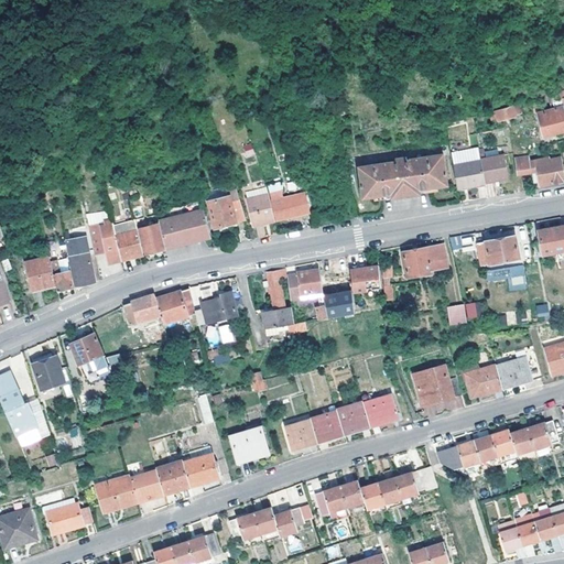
[(545,137),(563,130),(563,104),(563,101),(552,104),(554,109),(540,112),(545,137)]
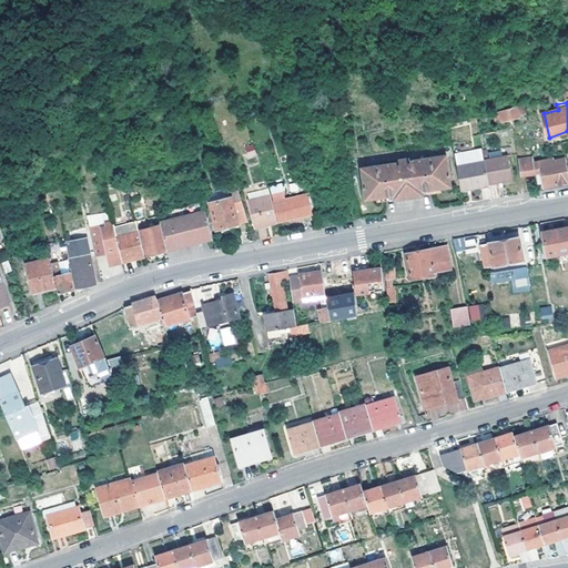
[(518,107),(500,111),(503,120),(520,117),(518,107)]
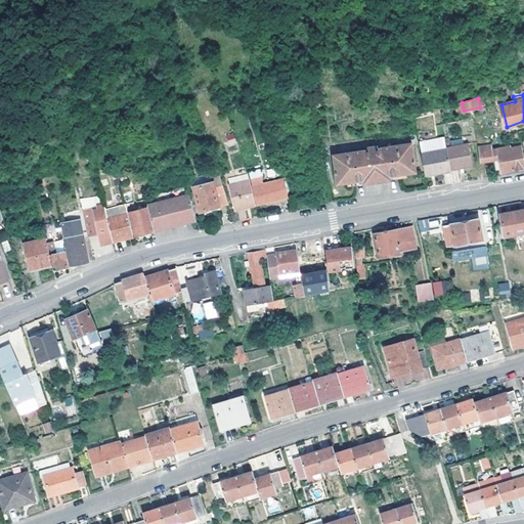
[(391,180),(391,176),(417,172),(412,142),(379,147),(378,146),(367,148),(367,149),(334,155),(339,183),(365,180),(365,184),(391,180)]
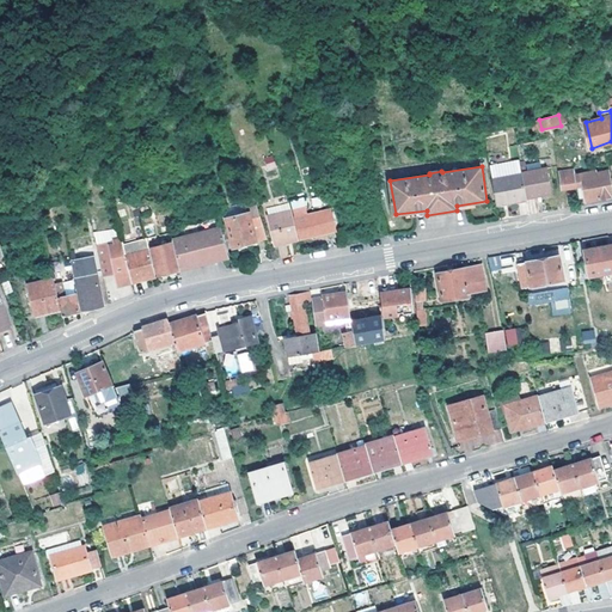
[(525,175),(527,194),(536,193),(537,199),(552,194),(548,167),(524,171),(525,175)]
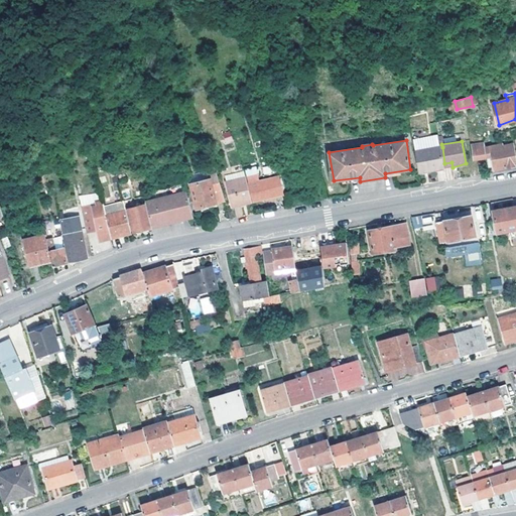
[(495,170),(515,165),(515,156),(514,144),(502,146),(501,145),(474,150),(475,159),(487,157),(489,167),(495,167),(495,170)]
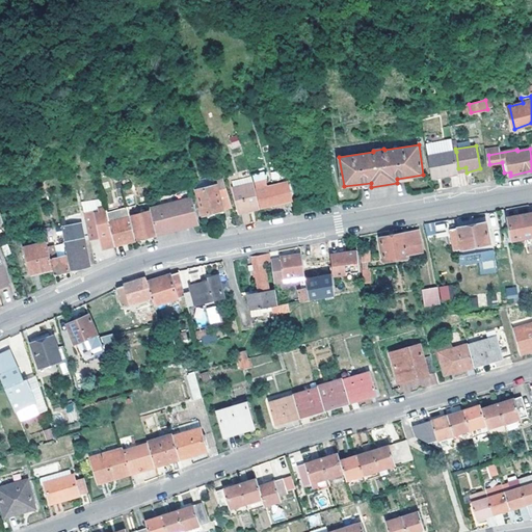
[(429,156),(432,174),(442,173),(443,176),(459,173),(458,168),(456,152),(429,156)]
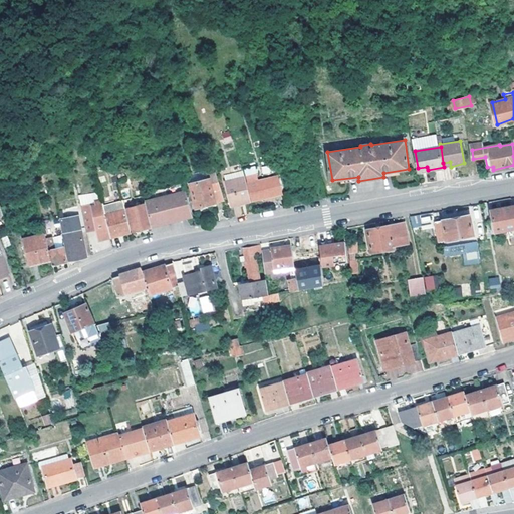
[(217,167),(208,169),(210,178),(192,183),(197,207),(217,203),(217,201),(225,199),(220,179),(219,173),(217,167)]
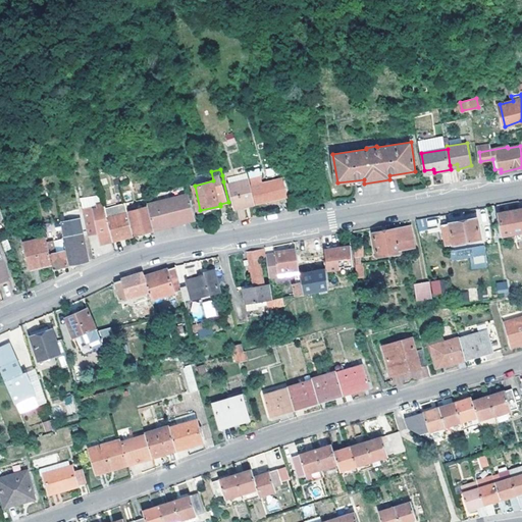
[(251,175),(258,203),(288,196),(282,178),(263,183),(261,173),(251,175)]
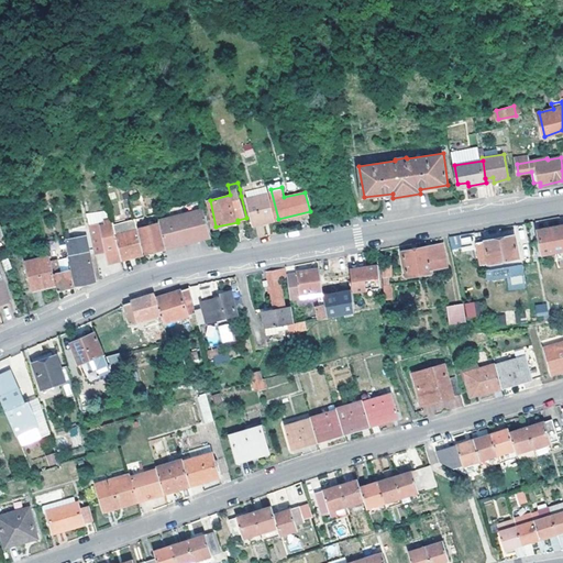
[(124,199),(132,197),(130,190),(122,192),(124,199)]
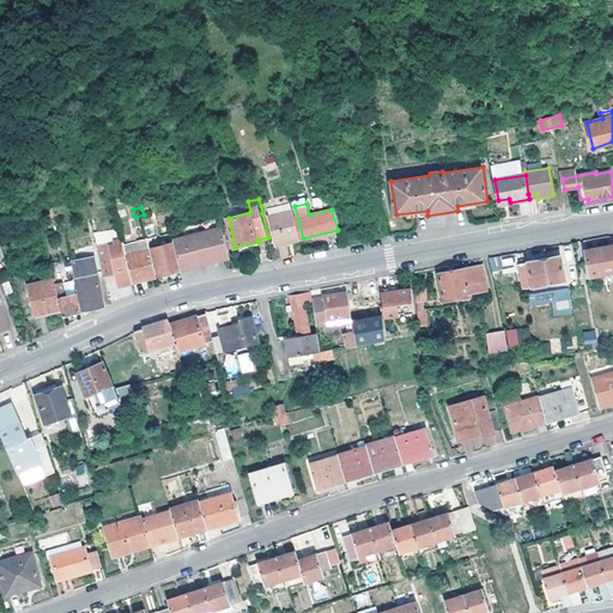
[(298,232),(293,211),(269,216),(277,244),(301,238),(298,232)]
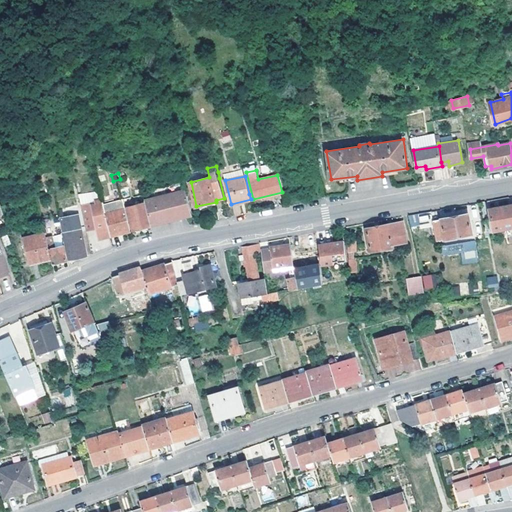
[(12,181),(1,182),(2,191),(13,189),(12,181)]
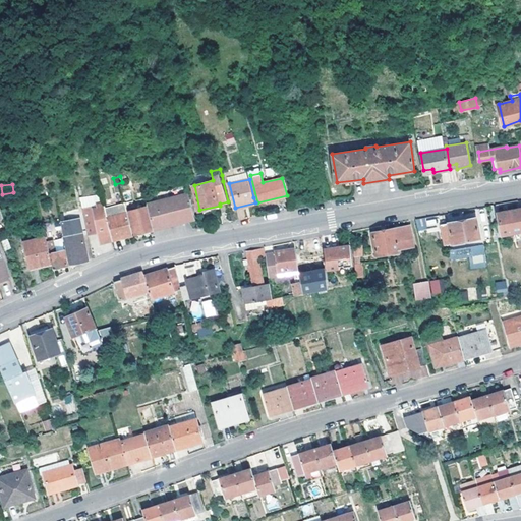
[(189,194),(157,203),(163,227),(196,219),(193,209),(189,194)]
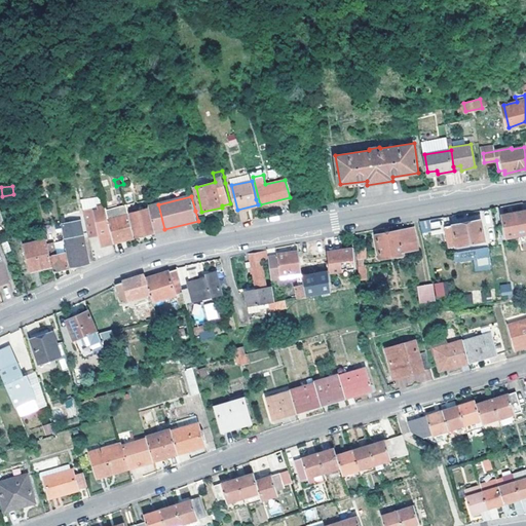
[(128,237),(136,236),(130,214),(128,204),(121,205),(125,221),(128,237)]
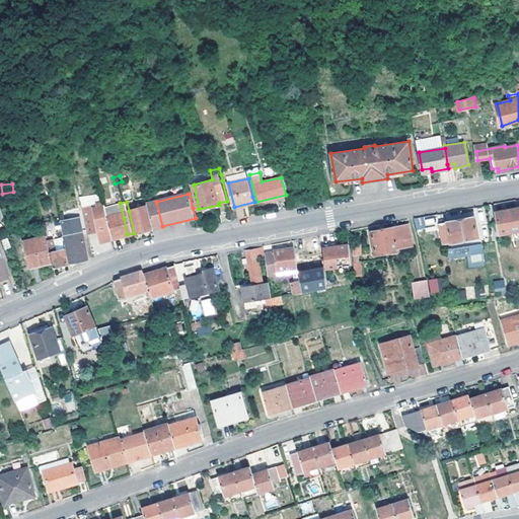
[(129,211),(134,233),(162,226),(156,202),(148,204),(148,206),(129,211)]
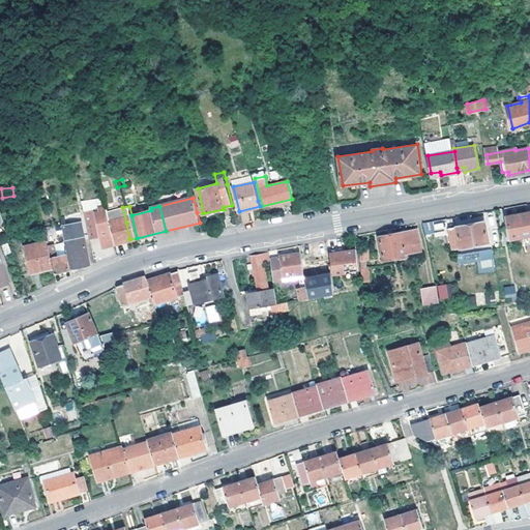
[(85,212),(90,239),(100,237),(105,236),(107,246),(116,244),(116,243),(113,234),(112,230),(108,211),(107,207),(85,212)]
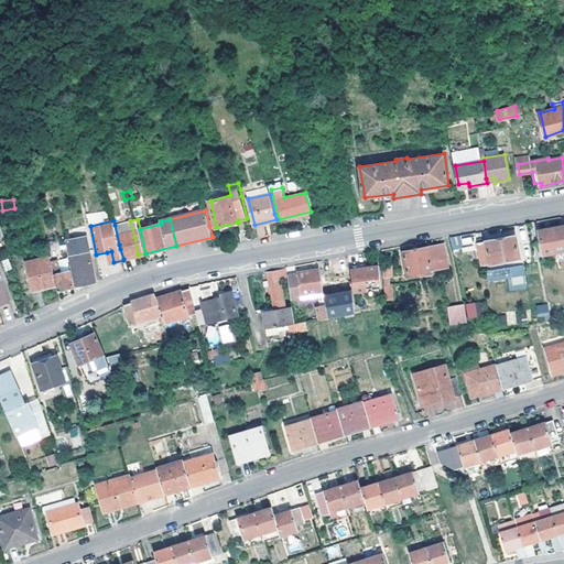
[(123,259),(138,255),(134,237),(130,220),(115,225),(119,245),(120,249),(123,259)]
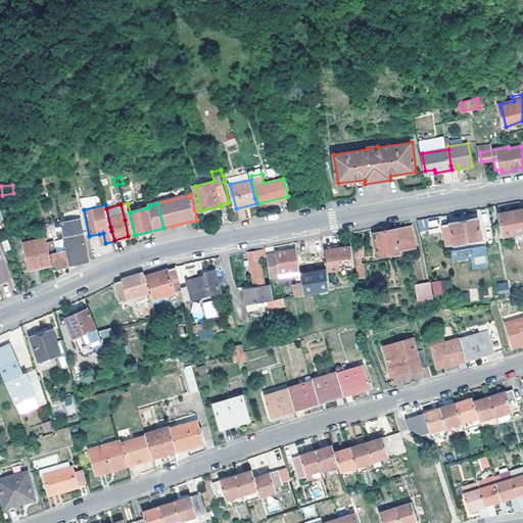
[(522,209),(500,215),(504,235),(518,232),(522,231),(522,209)]
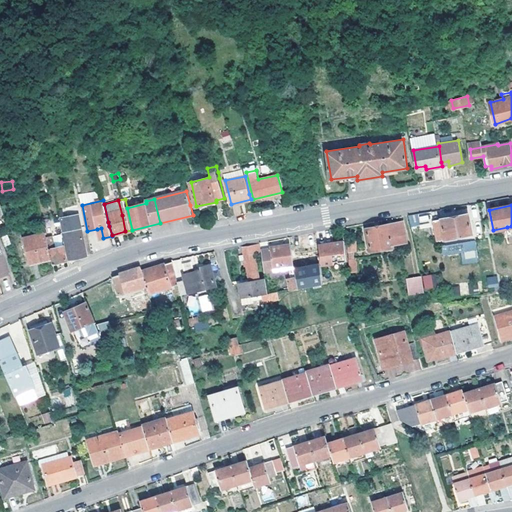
[(59,208),(60,216),(80,213),(79,206),(59,208)]
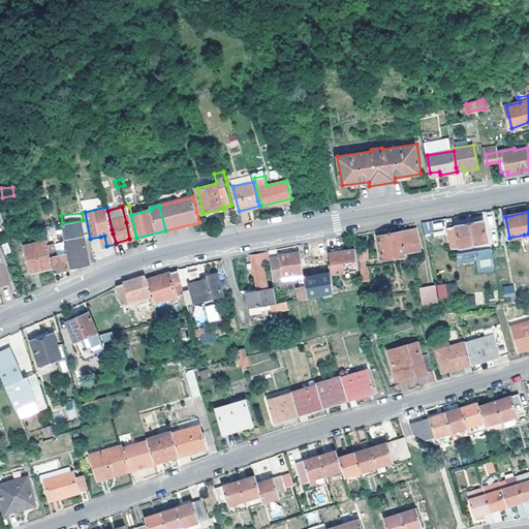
[(431,220),(422,223),(425,235),(434,232),(431,220)]
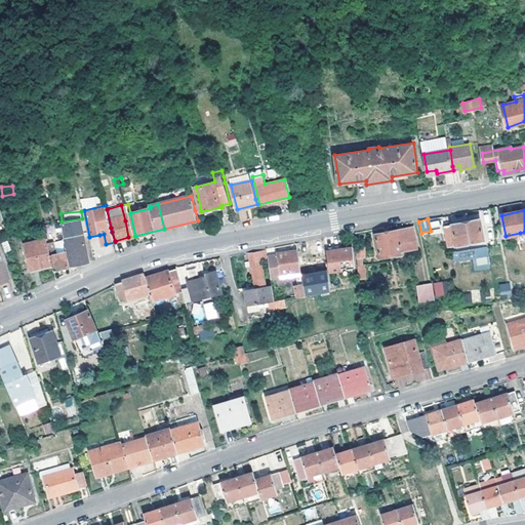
[(448,247),(484,240),(480,218),(444,226),(448,247)]
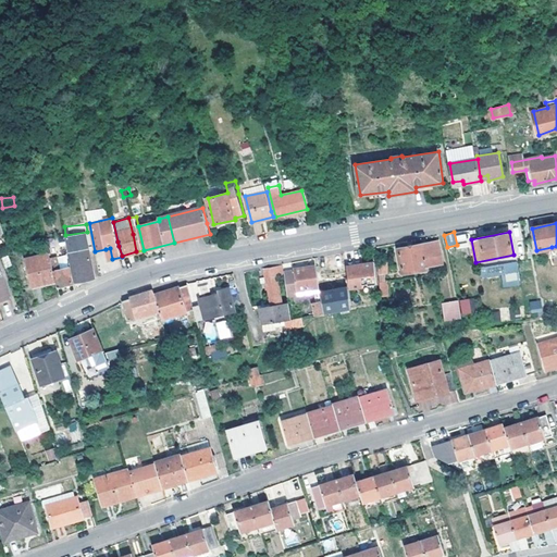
[(87,234),(67,237),(71,256),(77,282),(95,277),(87,234)]
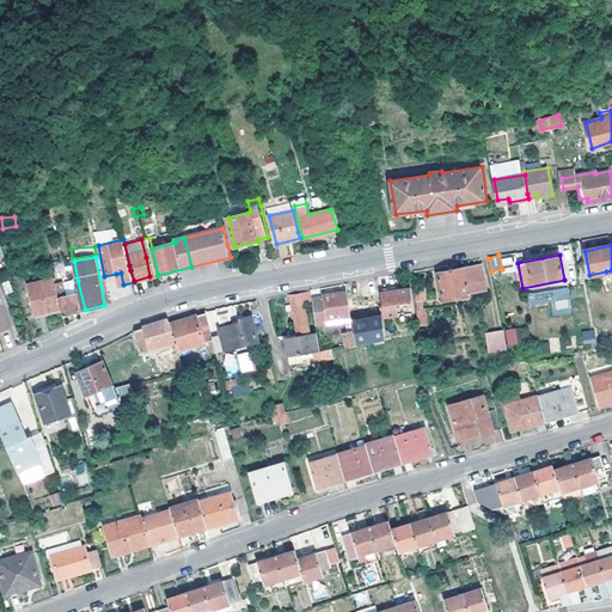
[(470,292),(487,288),(483,264),(439,273),(444,299),(471,294),(470,292)]
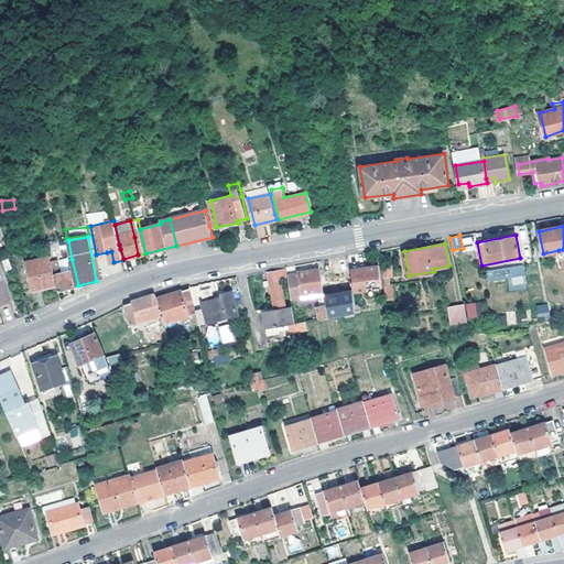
[(367,251),(349,255),(351,268),(369,266),(367,251)]
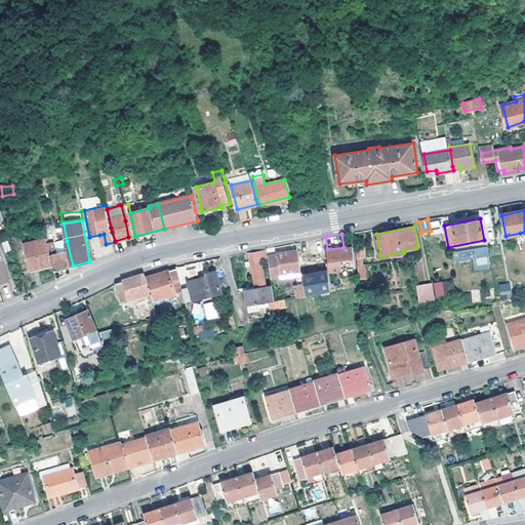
[(32,269),(54,264),(49,245),(48,239),(26,245),(32,269)]
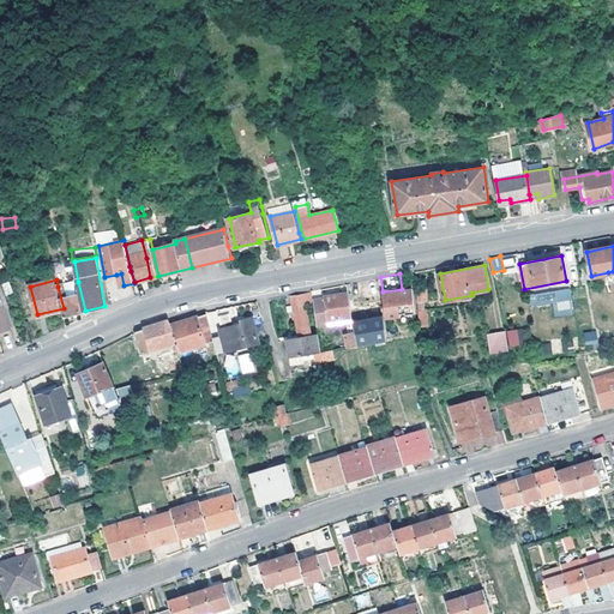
[(58,287),(64,308),(66,315),(82,312),(78,299),(74,283),(58,287)]
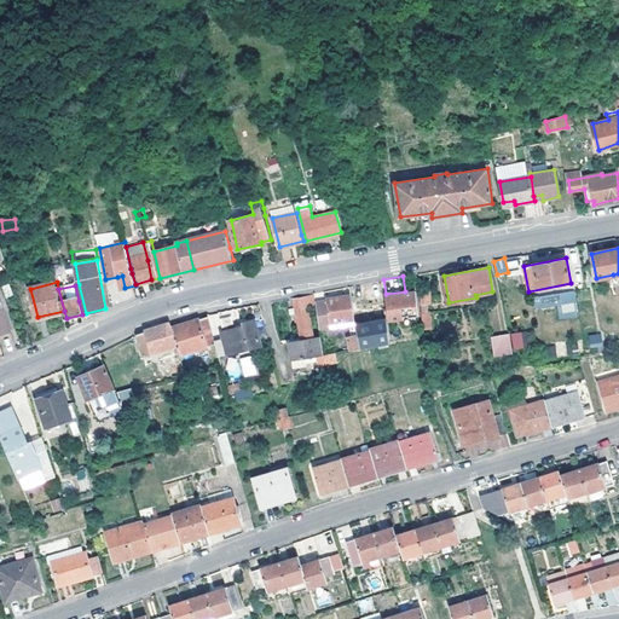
[(405,291),(386,294),(386,296),(389,318),(405,317),(404,314),(420,312),(417,289),(405,291)]
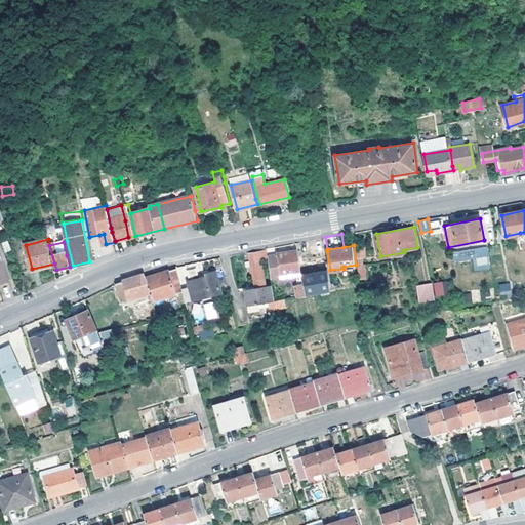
[(360,278),(361,288),(366,288),(363,256),(365,256),(364,246),(357,247),(360,278)]
